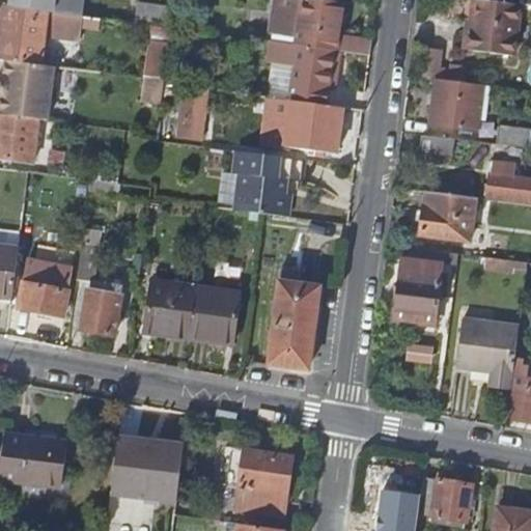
[(54,0),(14,0),(14,4),(47,8),(54,9),(54,0)]
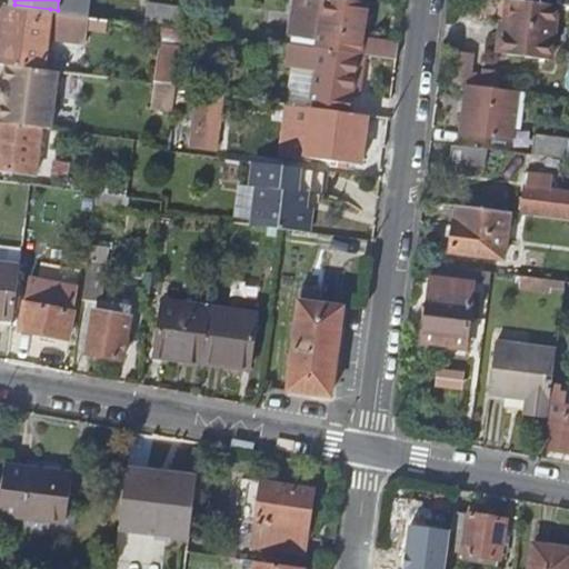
[(272,0),(257,0),(256,13),(271,16),(272,0)]
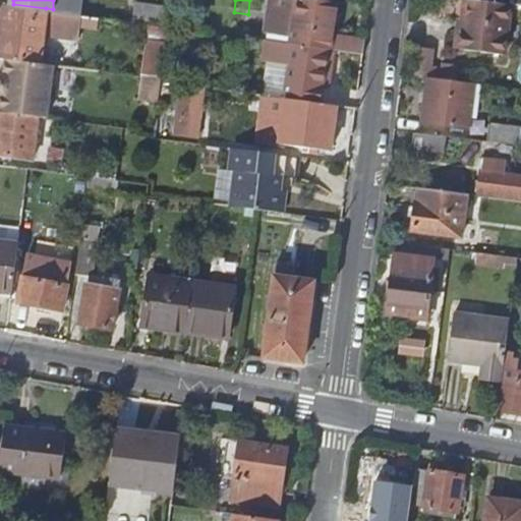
[(363,50),(365,35),(332,31),(336,0),(334,0),(297,0),(293,27),(308,29),(307,35),(306,43),(329,46),(363,50)]
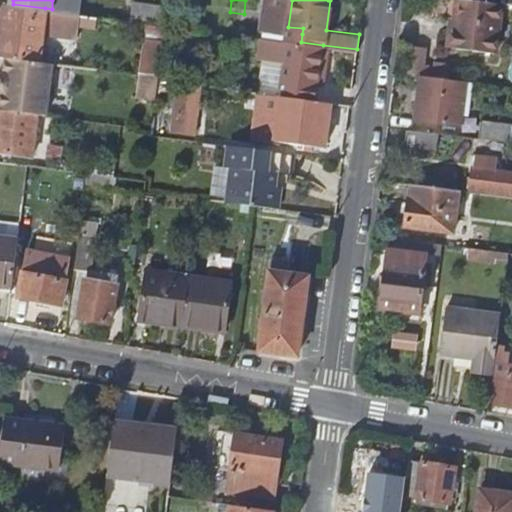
[(502,1),(491,0),(455,0),(453,27),(448,26),(446,45),(495,51),(502,1)]
